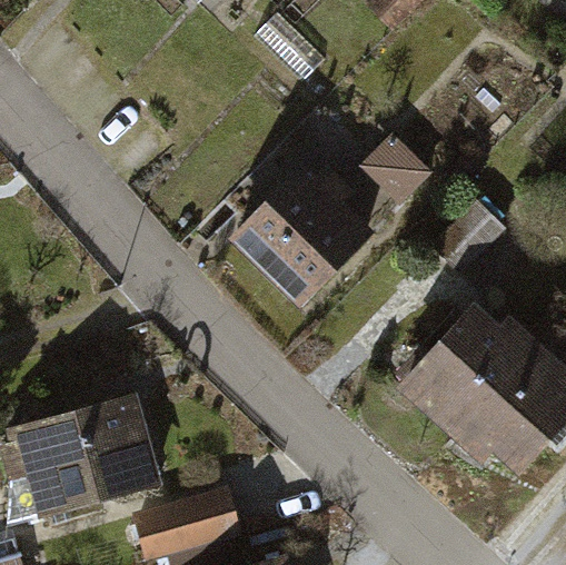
[(393,33),(426,0),(373,0),(366,7),(393,33)]
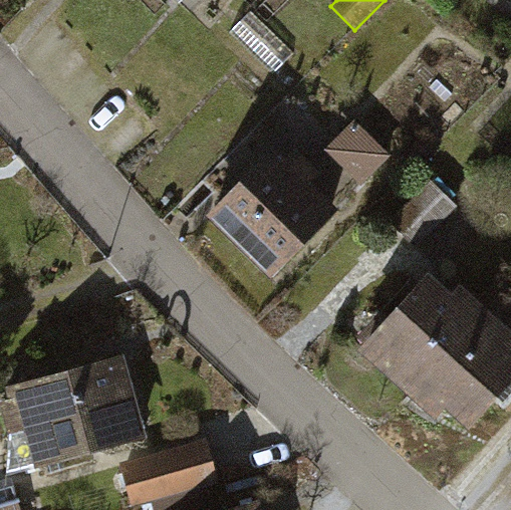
[(230,35),(272,75),(292,54),(250,14),(230,35)]
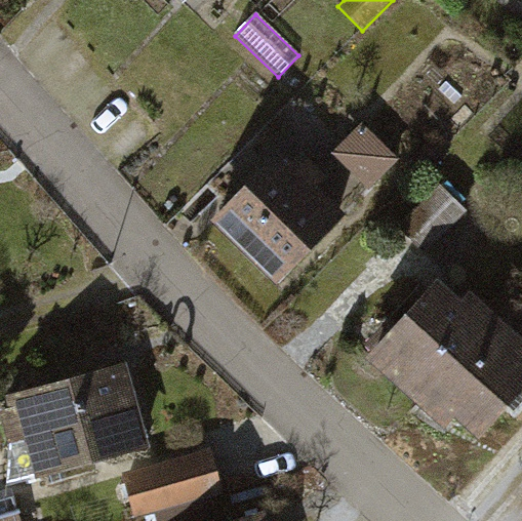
[(362,124),(332,155),(369,191),(399,160),(362,124)]
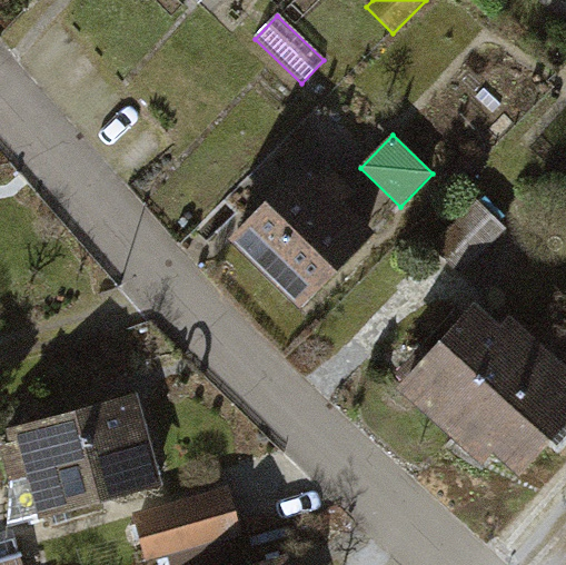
[(304,160),(228,236),(297,306),(374,230),(304,160)]
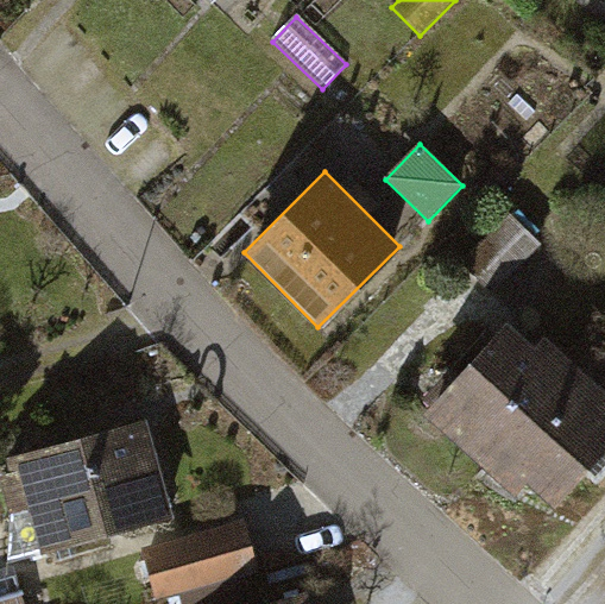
[(465,259),(497,291),(543,246),(512,214),(465,259)]
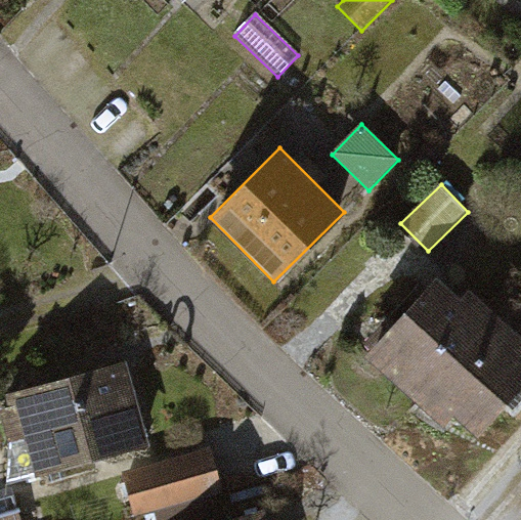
[(414,396),(490,309),(468,289),(460,298),(436,277),(366,355),(414,396)]
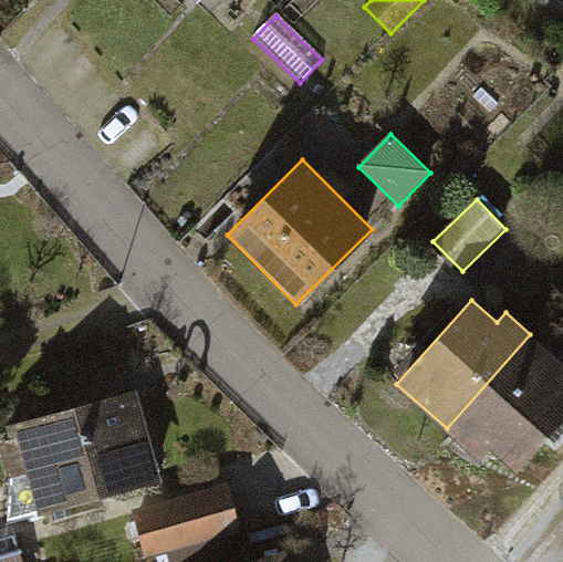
[(562,364),(530,334),(447,428),(479,456),(491,444),(520,468),(562,419),(562,364)]
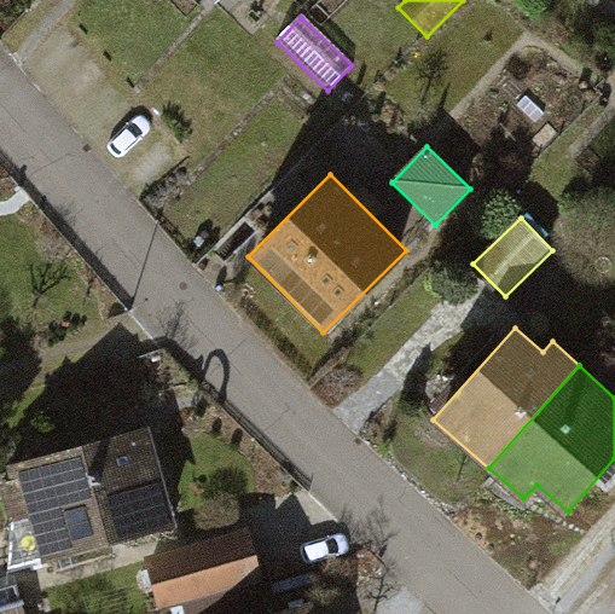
[(155,427),(17,461),(22,480),(0,485),(9,522),(30,516),(41,562),(180,528),(155,427)]
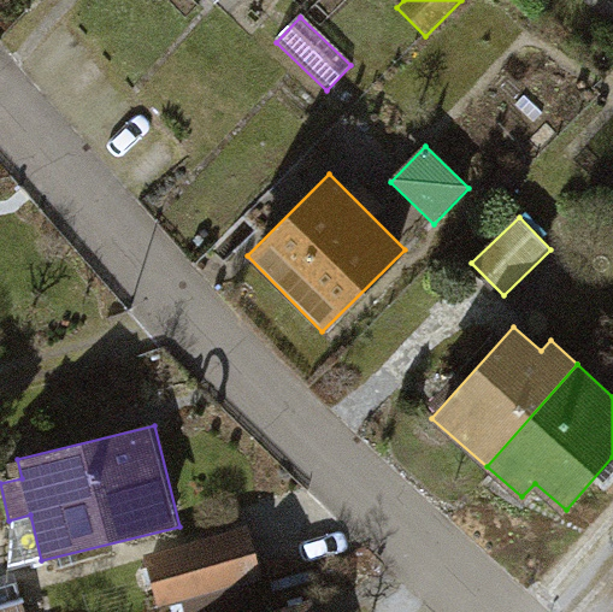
[(259,530),(143,565),(154,611),(163,611),(269,581),(259,530)]
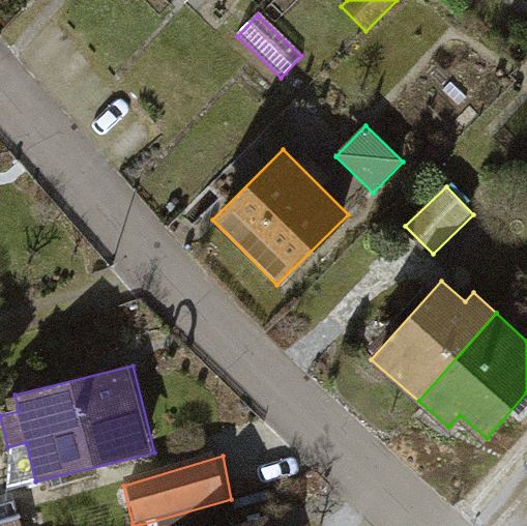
[(19,525),(10,499),(0,501),(0,525),(19,525)]
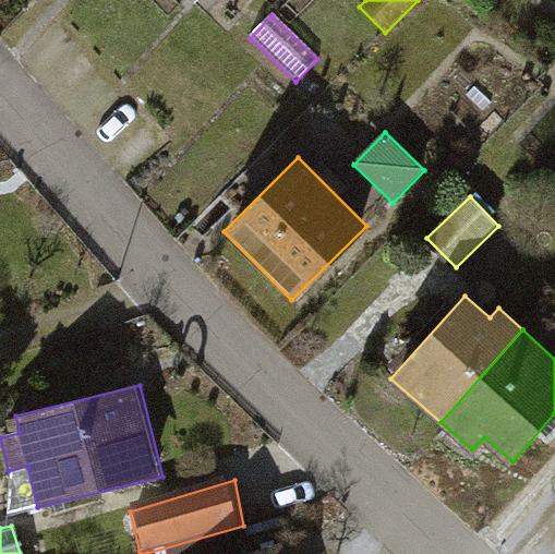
[(288,553),(286,544),(248,553),(288,553)]
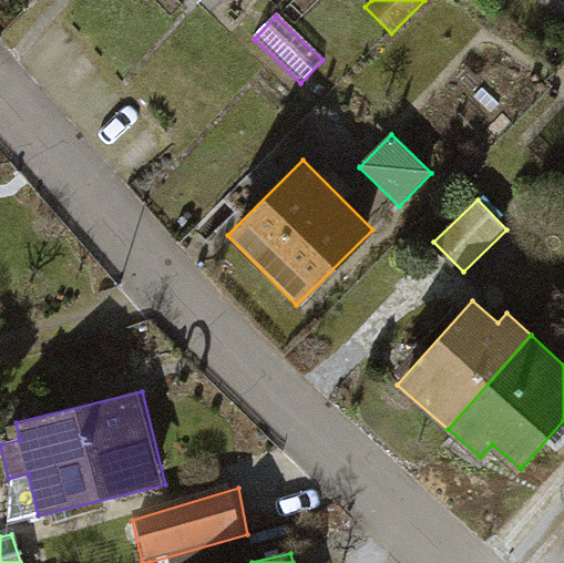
All buildings are outlined.
